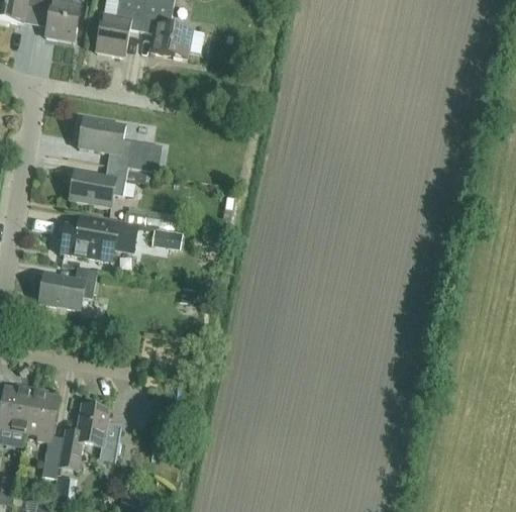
[(37,6),(38,0),(0,0),(0,17),(22,22),(25,4),(37,6)]
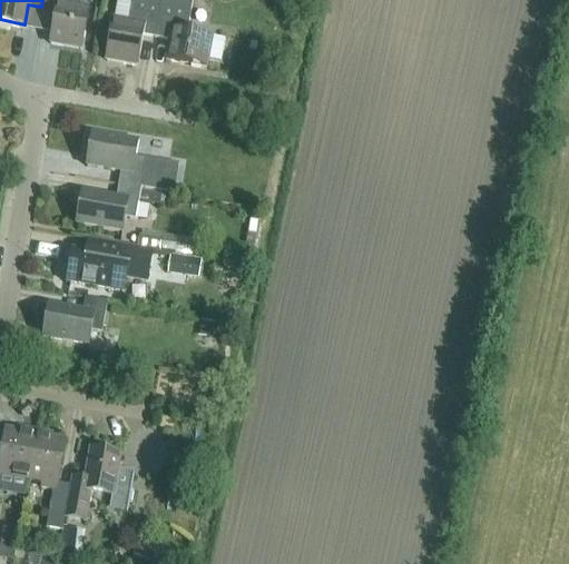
[(42,0),(41,7),(55,9),(49,39),(80,45),(87,5),(72,1),(72,0),(42,0)]
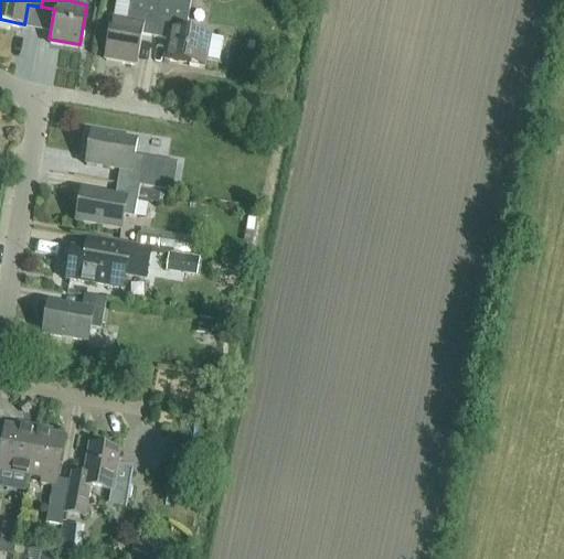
[(153,33),(159,0),(128,0),(126,18),(112,14),(104,55),(135,61),(140,31),(153,33)]
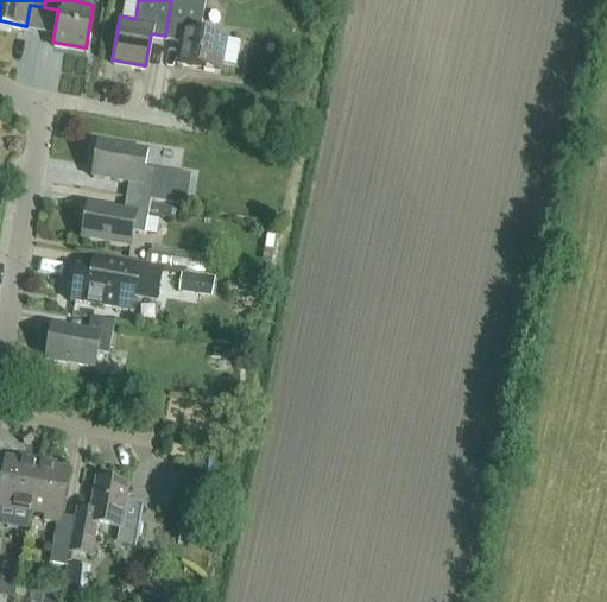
[(240,37),(226,35),(198,30),(203,0),(171,0),(165,36),(179,39),(176,59),(220,68),(221,59),(235,62),(240,37)]
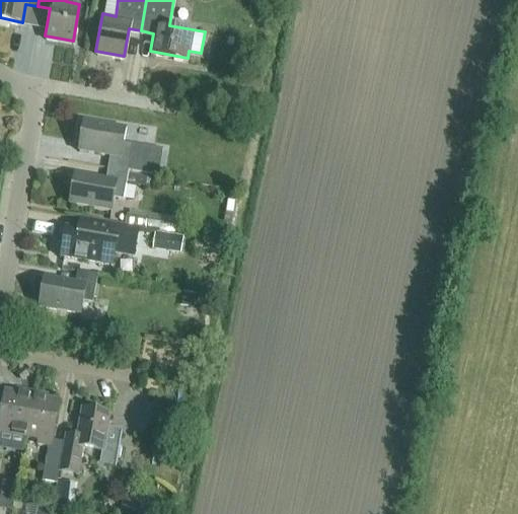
[(108,153),(106,165),(127,169),(132,141),(123,140),(125,126),(83,119),(78,148),(108,153)]
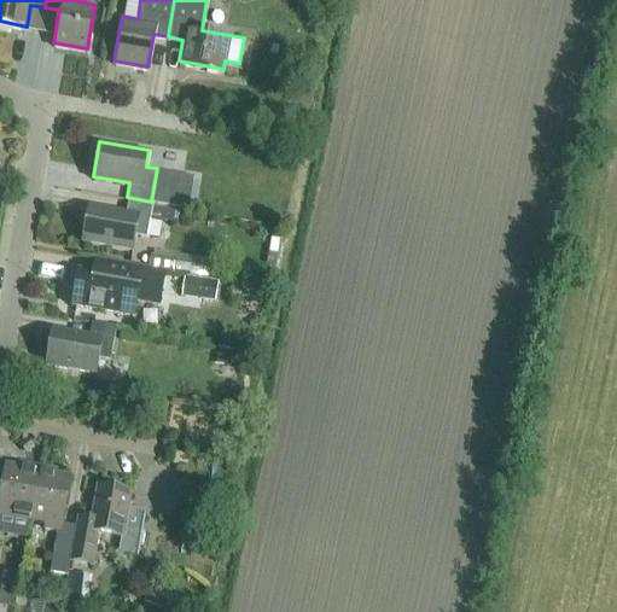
[(88,204),(82,239),(132,248),(134,232),(146,234),(149,215),(151,205),(151,203),(151,202),(127,197),(124,211),(88,204)]
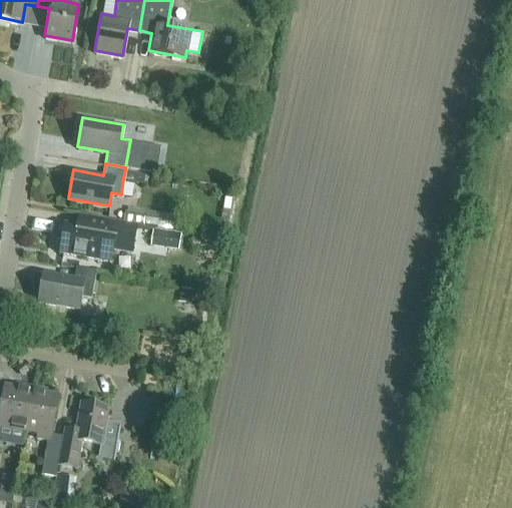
[(143,171),(125,168),(125,170),(123,178),(141,181),(143,171)]
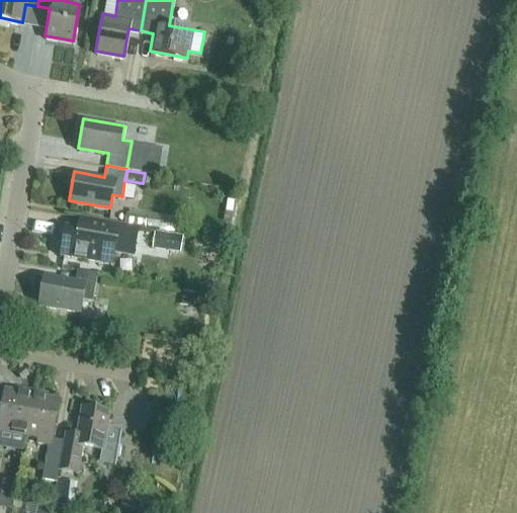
[(175,229),(177,215),(126,206),(124,221),(175,229)]
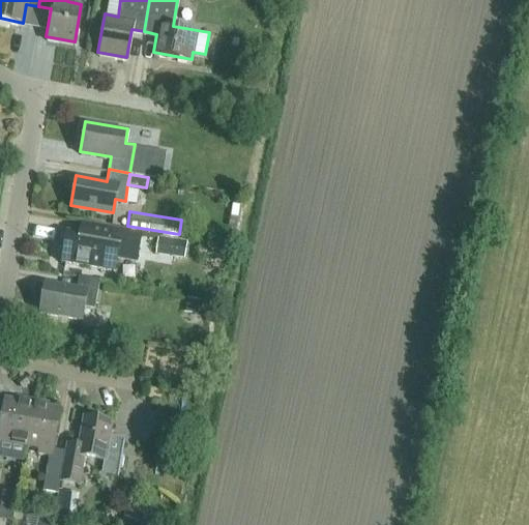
[(142,230),(120,226),(99,222),(97,234),(66,229),(60,259),(113,268),(116,255),(138,258),(142,230)]
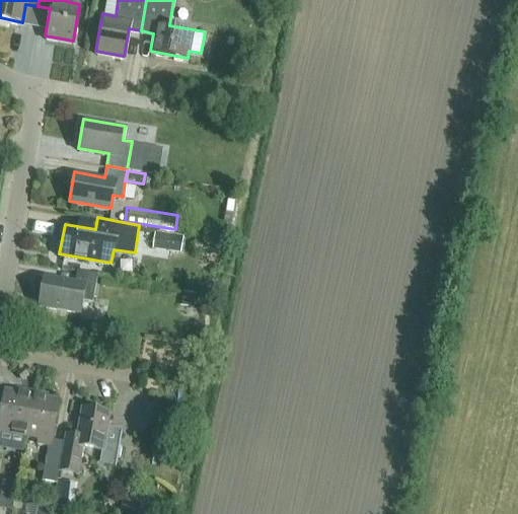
[(154,229),(152,242),(178,246),(181,234),(154,229)]
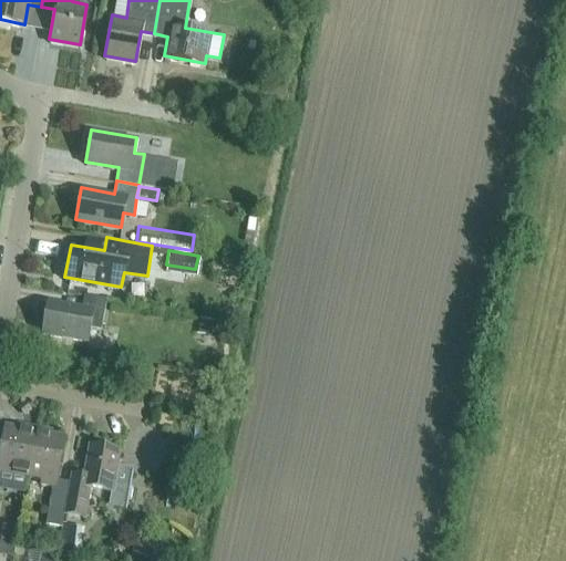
[(212,257),(211,266),(222,267),(222,269),(238,271),(239,261),(212,257)]
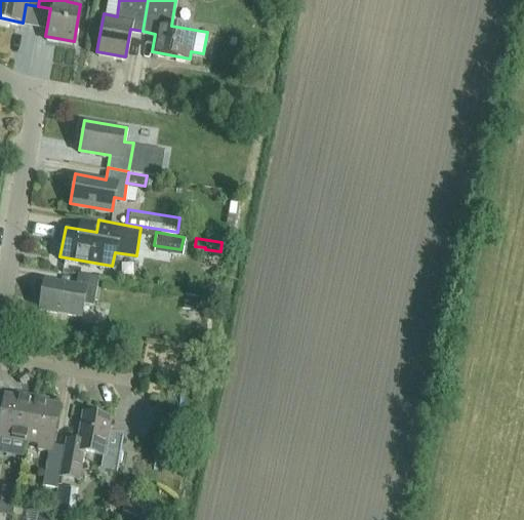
[(92,304),(97,275),(77,271),(75,283),(43,278),(38,308),(80,315),(83,302),(92,304)]
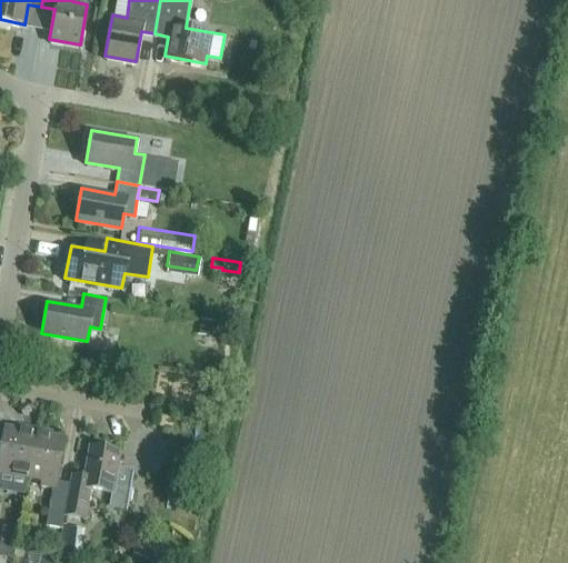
[(217,318),(202,315),(199,332),(213,334),(217,318)]
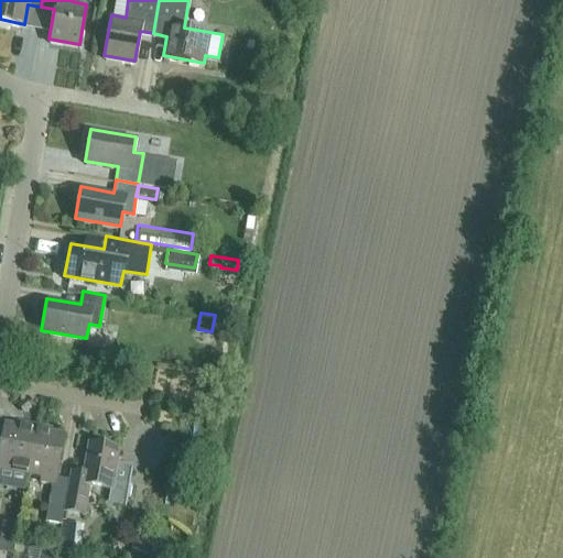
[(0,465),(26,470),(34,424),(18,420),(17,424),(4,422),(0,448),(0,465)]
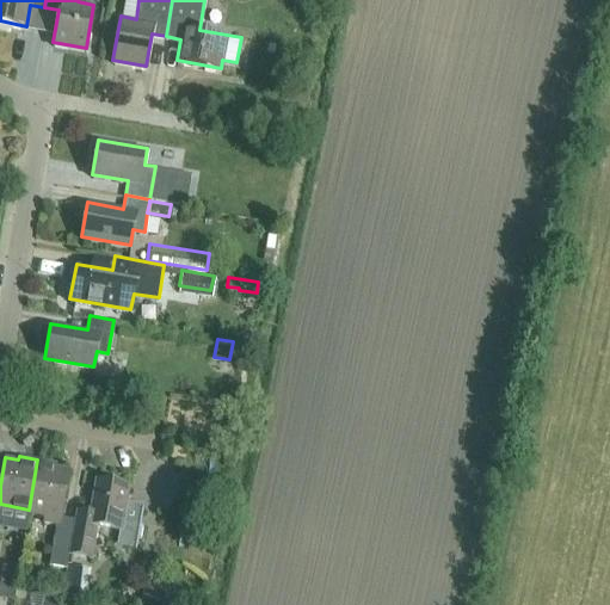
[(55,462),(37,460),(29,510),(43,512),(42,519),(55,522),(49,562),(66,566),(68,551),(74,516),(60,513),(68,469),(55,467),(55,462)]
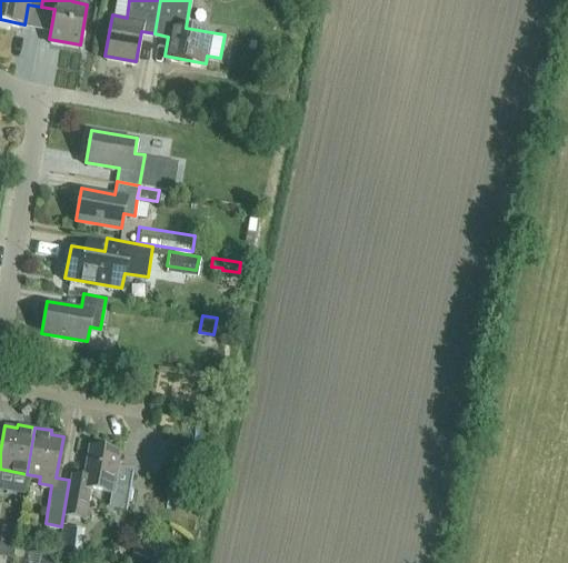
[(69,480),(63,513),(86,518),(91,486),(111,490),(108,505),(126,508),(132,466),(117,464),(119,451),(89,445),(83,474),(70,472),(69,480)]
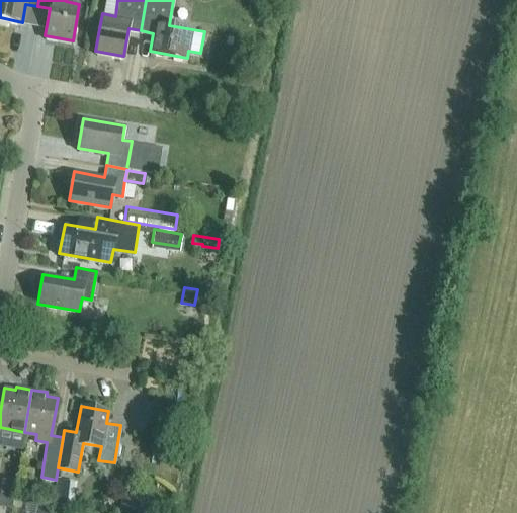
[(60,503),(74,505),(76,489),(62,487),(60,503)]
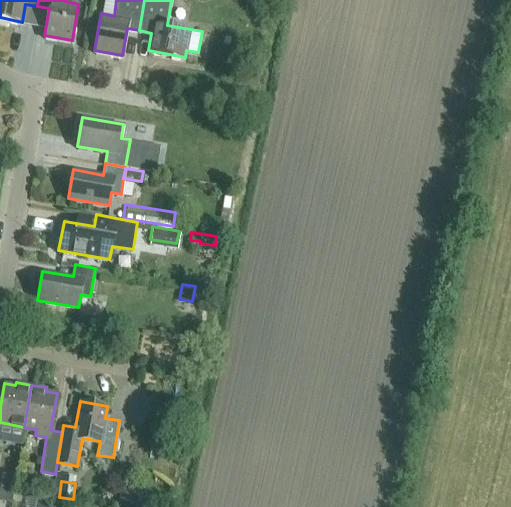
[(137,489),(123,486),(119,500),(133,503),(137,489)]
